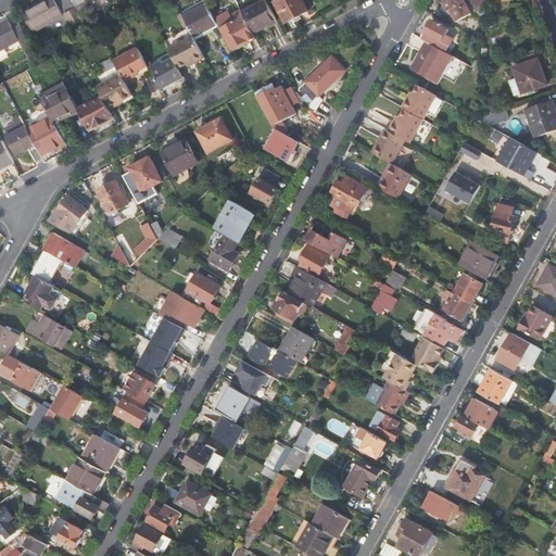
[(39,0),(24,10),(35,30),(64,14),(63,13),(75,5),(71,0),(39,0)]
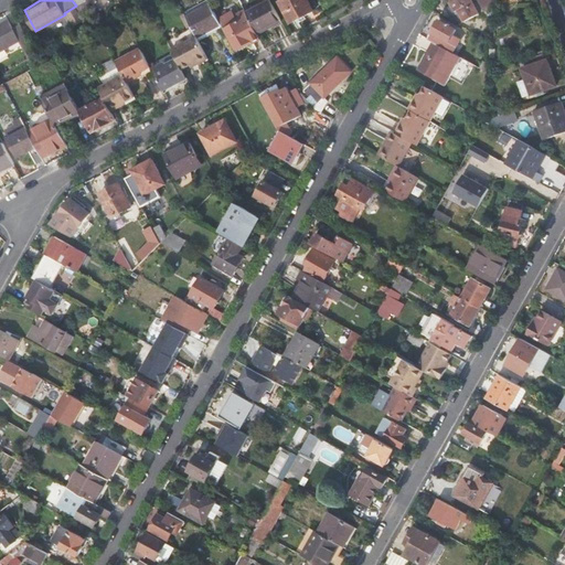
[(313,11),(307,0),(284,0),(279,2),(290,23),(313,11)]
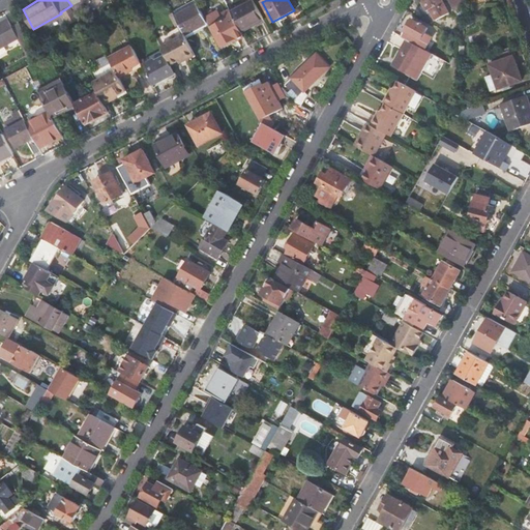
[(435,21),(448,15),(440,0),(428,0),(421,4),(425,12),(429,10),(435,21)]
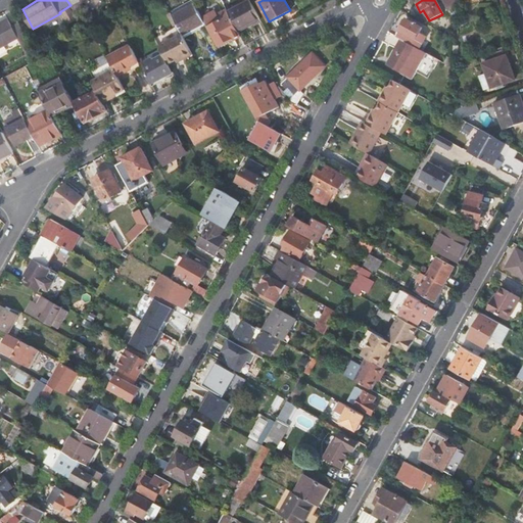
[(441,0),(447,11),(467,0),(441,0)]
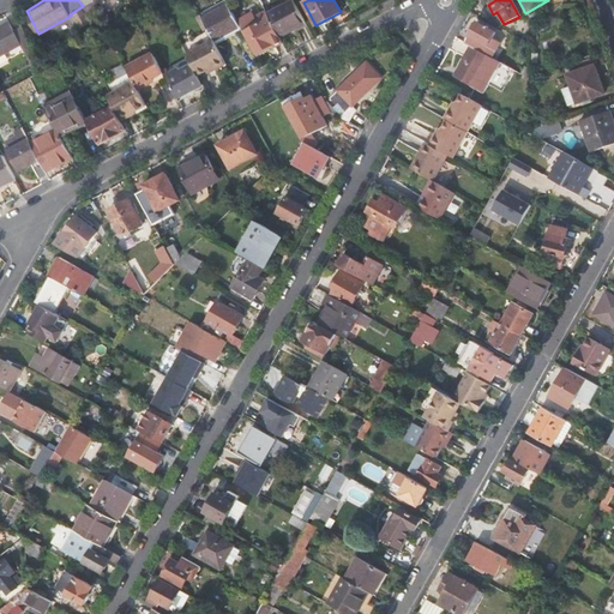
[(229,5),(203,19),(215,41),(216,44),(242,31),(229,5)]
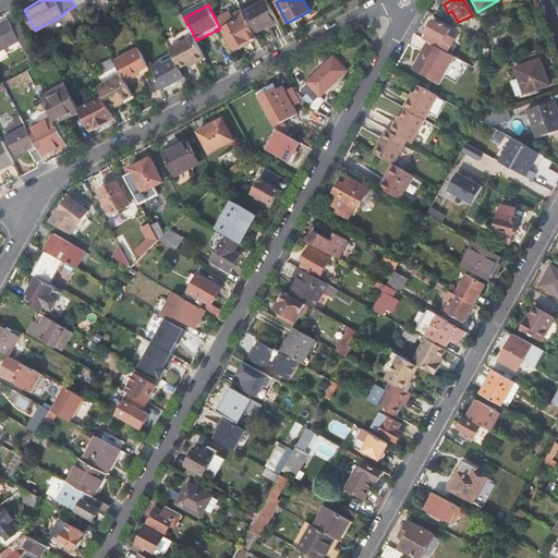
[(250,44),(257,39),(249,23),(242,10),(232,14),(237,22),(223,29),(233,49),(249,41),(250,44)]
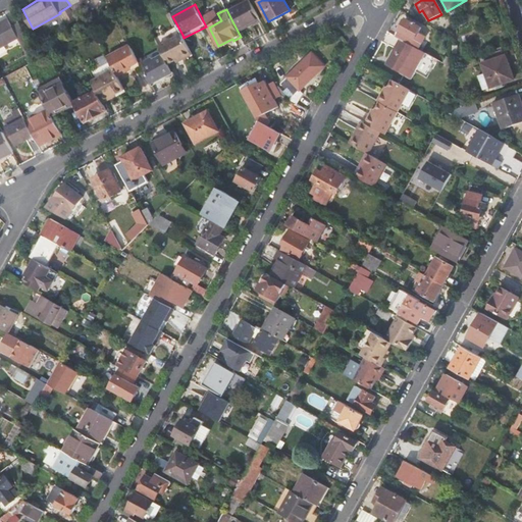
[(243,40),(265,29),(255,10),(232,21),(241,37),(243,40)]
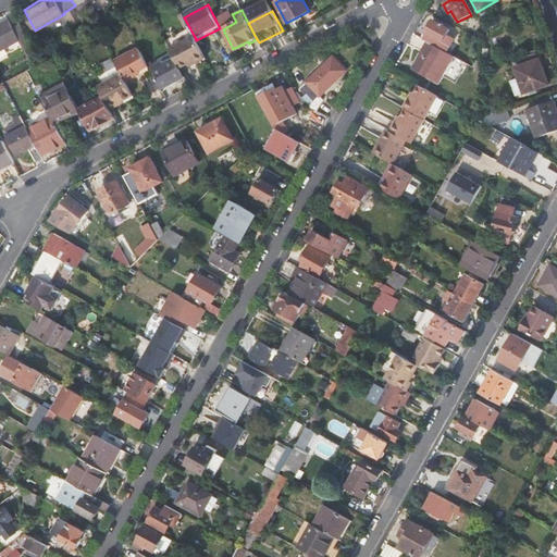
[(0,51),(19,40),(7,19),(0,22),(0,51)]
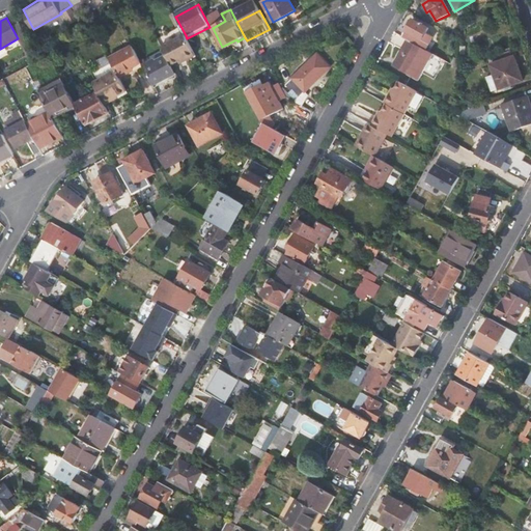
[(414,21),(403,37),(409,40),(419,47),(428,28),(414,21)]
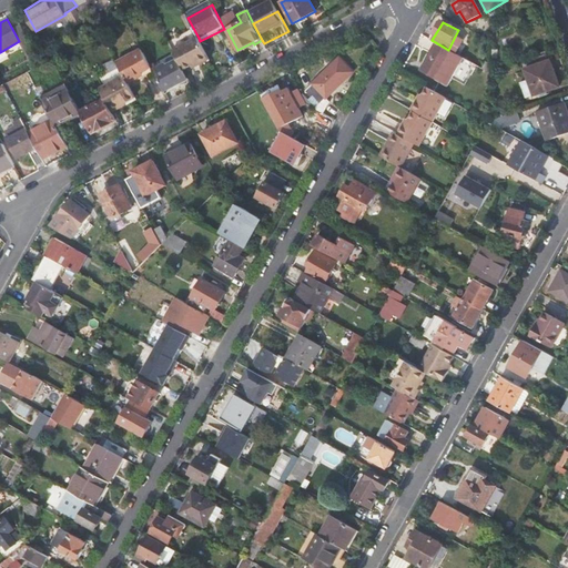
[(210,60),(200,41),(199,38),(173,51),(178,60),(183,71),(198,63),(200,66),(210,60)]
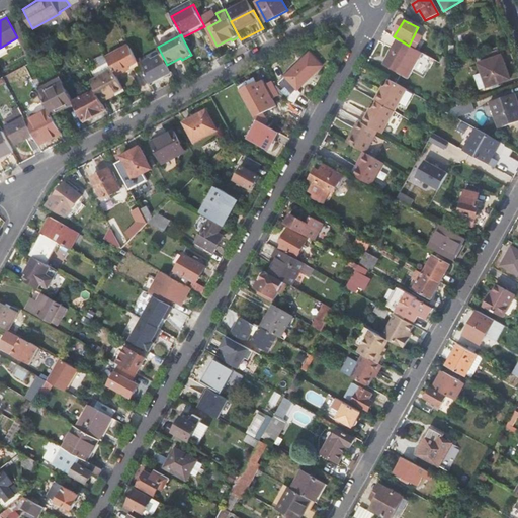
[(410,57),(418,61),(419,62),(423,54),(409,46),(399,39),(385,64),(401,73),(400,74),(409,80),(415,70),(413,69),(406,65),(410,57)]
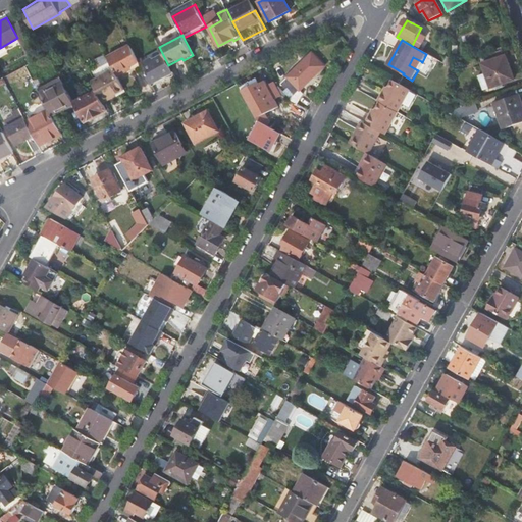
[(127,74),(142,66),(141,64),(131,46),(108,58),(114,69),(117,75),(125,71),(127,74)]
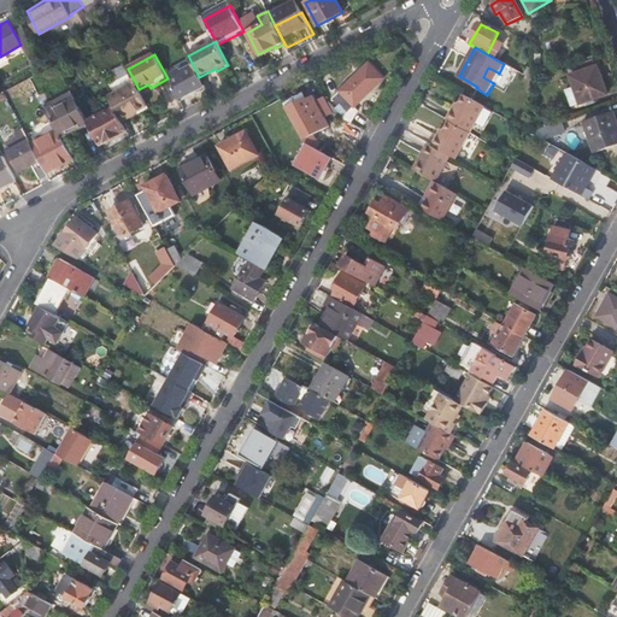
[(333,113),(351,124),(359,113),(354,109),(382,80),(365,64),(338,93),(339,93),(330,101),(338,107),(333,113)]
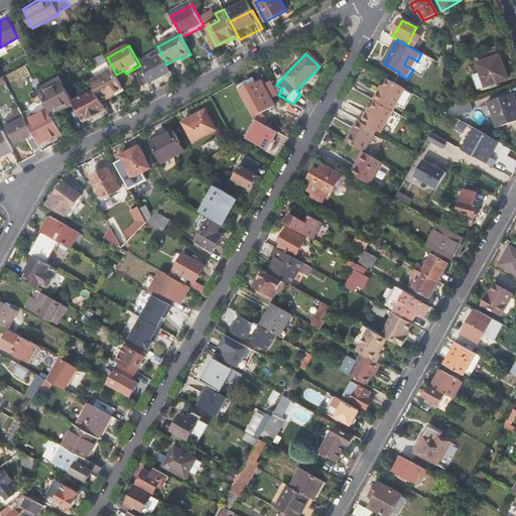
[(161,81),(172,75),(161,54),(152,59),(150,57),(139,63),(140,66),(148,82),(159,77),(161,81)]
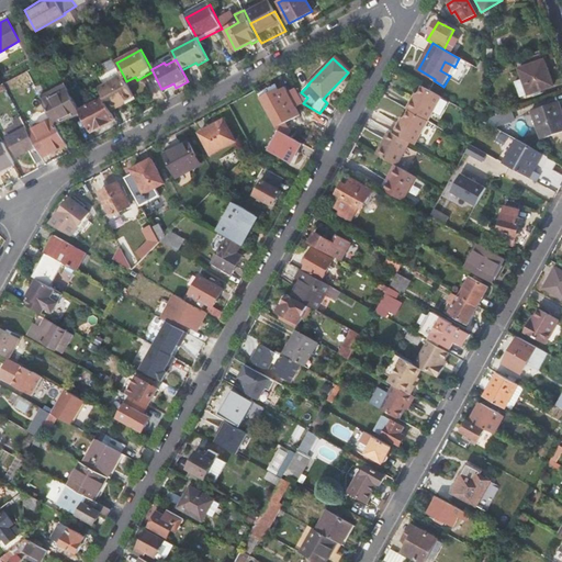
[(448,75),(453,66),(445,62),(440,70),(448,75)]
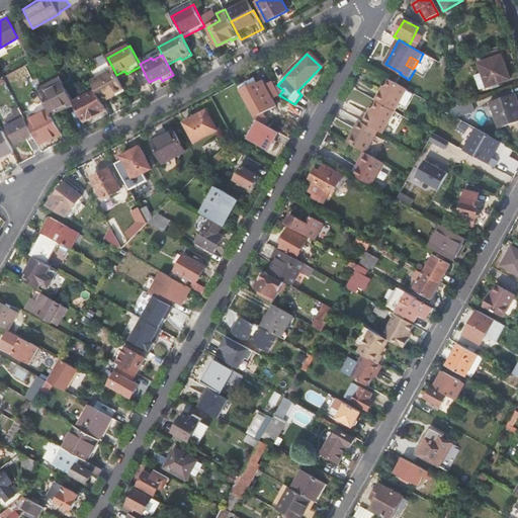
[(509,80),(500,57),(477,65),(485,88),(509,80)]
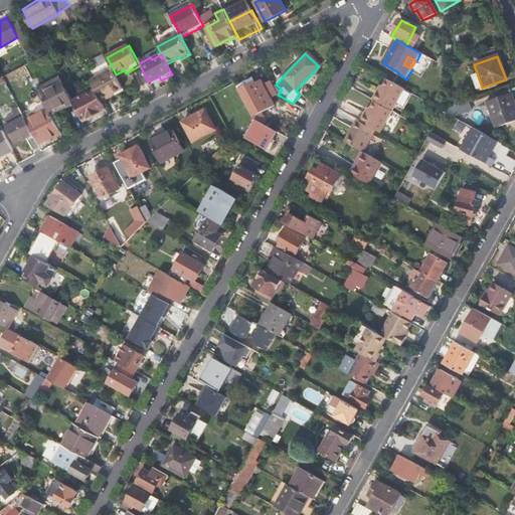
[(100,100),(123,88),(116,74),(113,68),(90,80),(94,88),(100,100)]
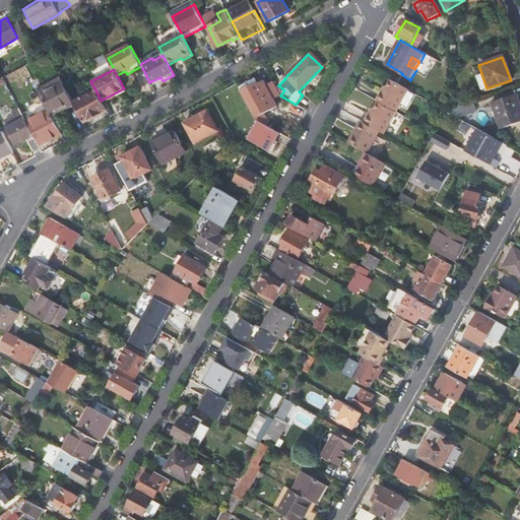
[(52,116),(74,104),(72,101),(60,77),(38,89),(49,110),(52,116)]
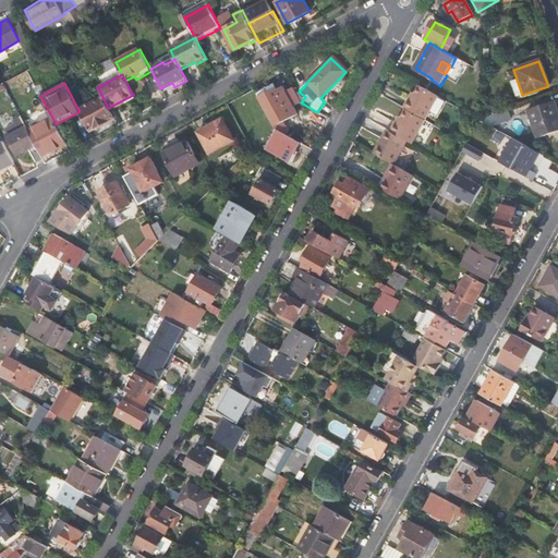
[(162,94),(174,87),(172,83),(160,88),(162,94)]
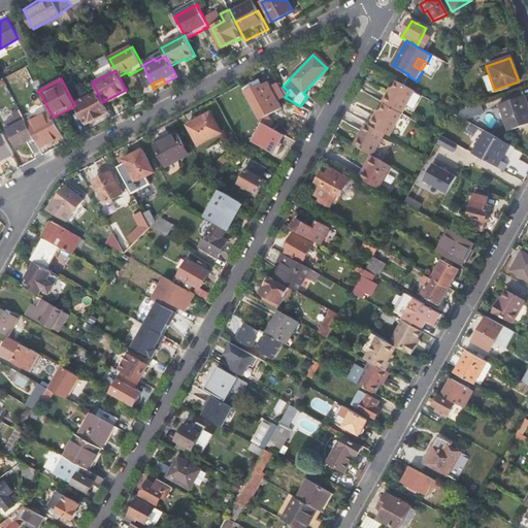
[(242,88),(244,92),(261,84),(259,79),(242,88)]
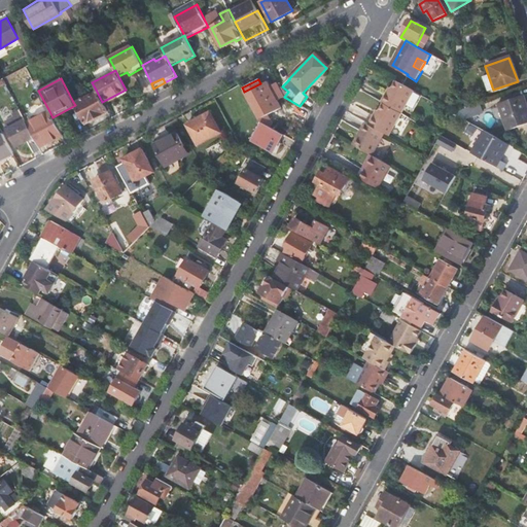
[(415,91),(397,80),(390,94),(387,93),(382,102),(401,113),(415,91)]
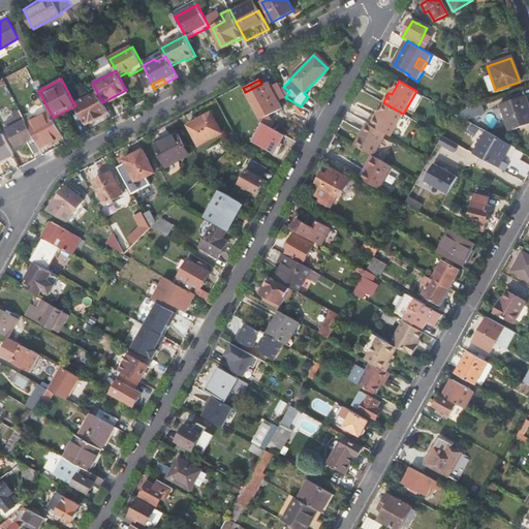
[(275,152),(285,135),(272,127),(269,116),(281,110),(277,101),(285,97),(278,85),(270,88),(268,84),(263,87),(261,84),(245,92),(261,122),(260,122),(251,139),(275,152)]
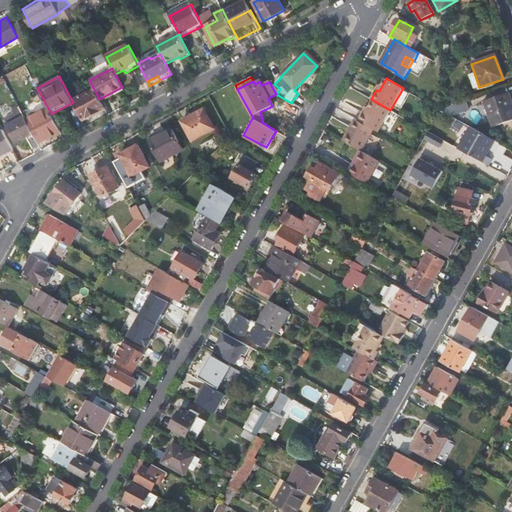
[(83,120),(104,108),(99,99),(93,87),(71,99),(73,102),(83,120)]
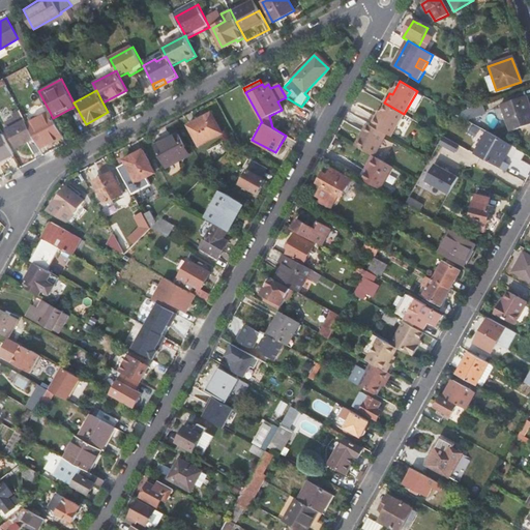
[(529,124),(529,112),(525,96),(498,106),(508,133),(529,124)]
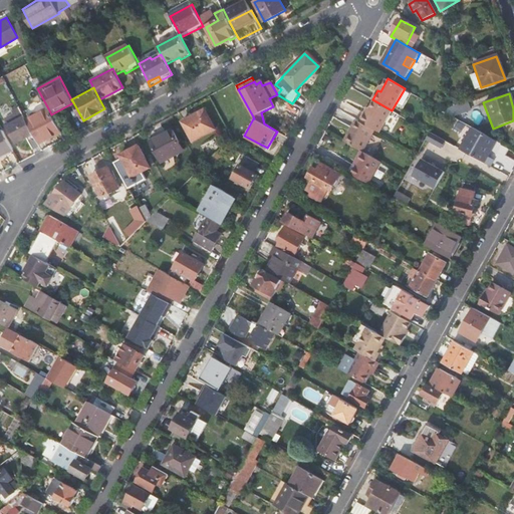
[(392,110),(374,100),(367,113),(365,112),(360,121),(374,130),(379,133),(392,110)]
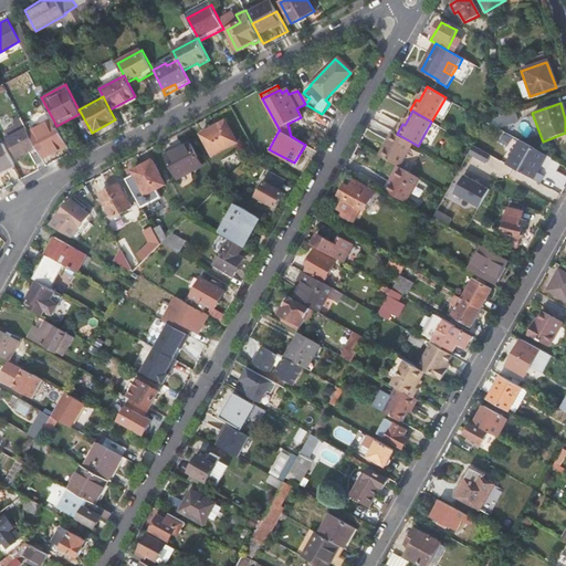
[(516,122),(513,113),(488,122),(499,128),(516,122)]
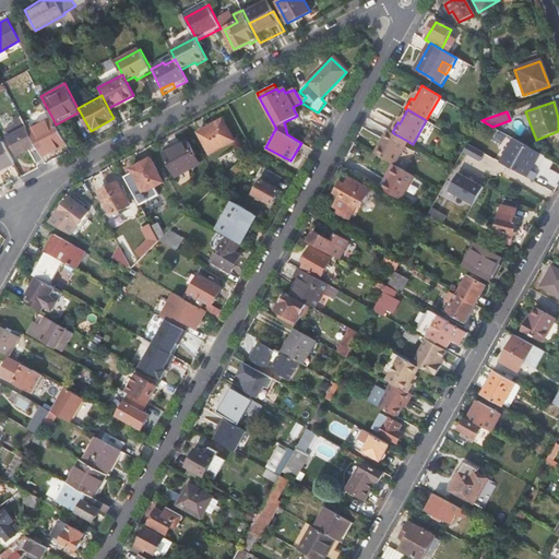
[(42,156),(66,144),(56,125),(52,118),(27,131),(36,146),(42,156)]
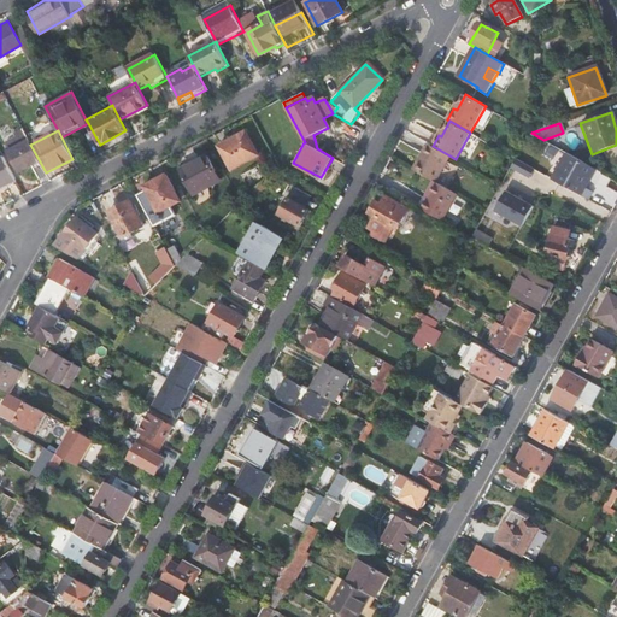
[(219,146),(231,169),(258,156),(246,133),(219,146)]
